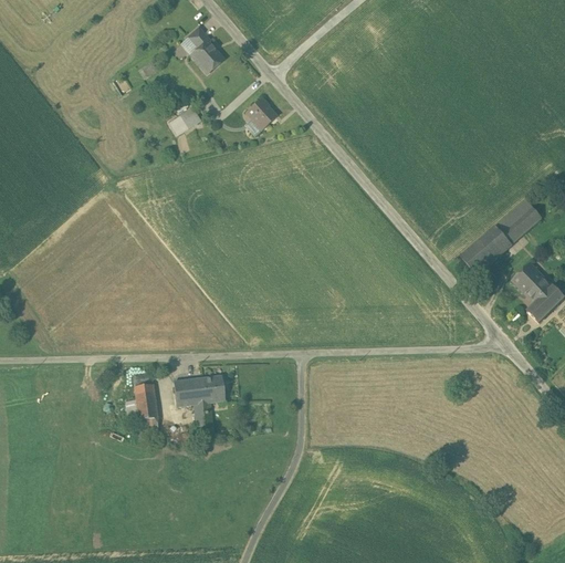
[(190,56),(208,77),(227,62),(209,41),(199,28),(186,39),(196,52),(190,56)]
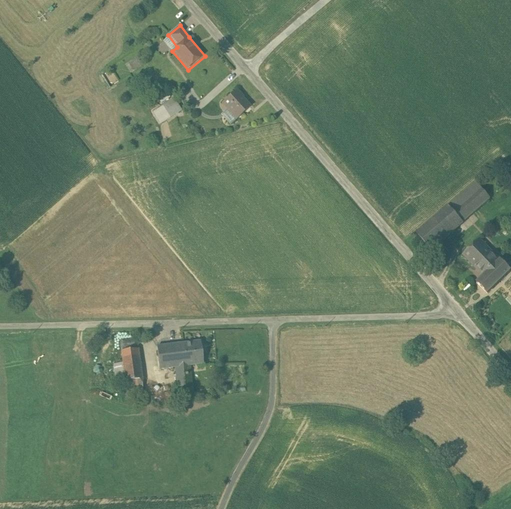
[(238,90),(222,103),(236,120),(252,107),(238,90)]
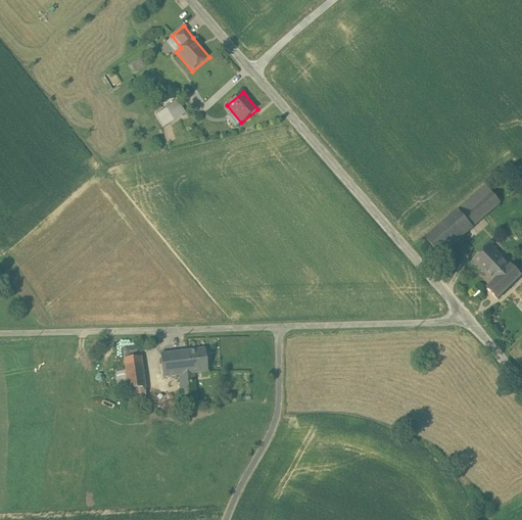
[(177,101),(154,113),(161,126),(184,113),(177,101)]
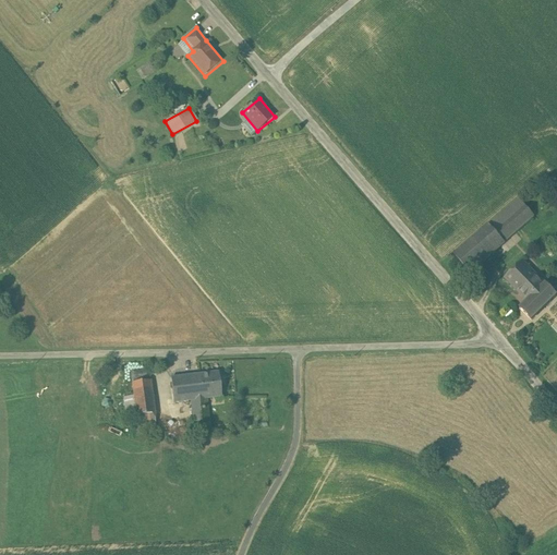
[(517,195),(487,221),(503,239),(532,213),(517,195)]
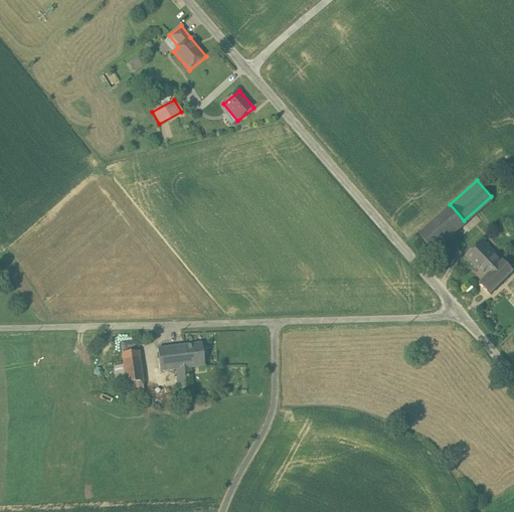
[(450,204),(417,232),(433,249),(465,221),(464,220),(450,204)]
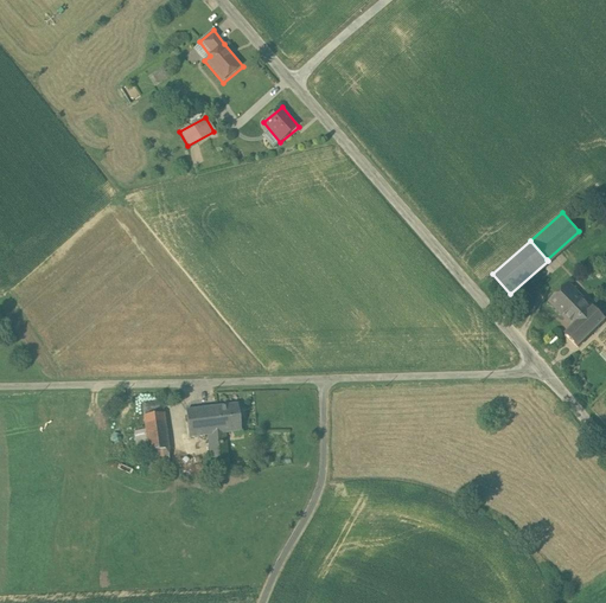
[(547,300),(572,327),(562,335),(576,350),(605,322),(567,281),(547,300)]
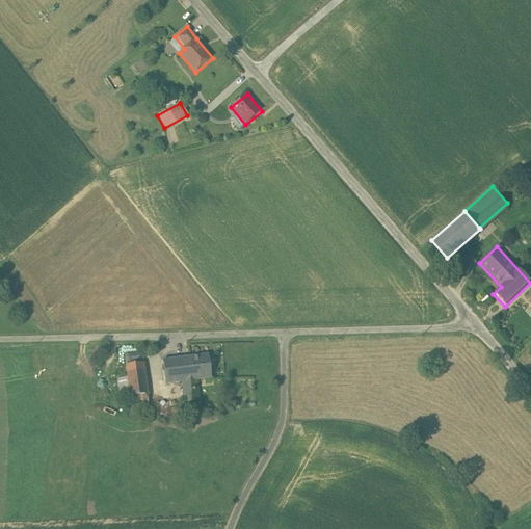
[(124,352),(125,362),(139,360),(138,350),(124,352)]
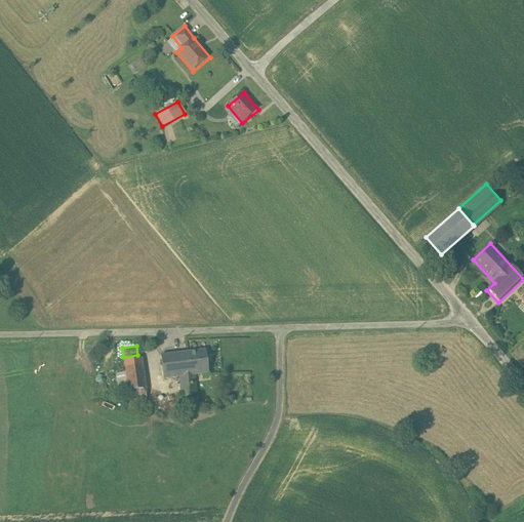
[(194,372),(207,371),(204,347),(160,353),(163,376),(178,374),(194,372)]
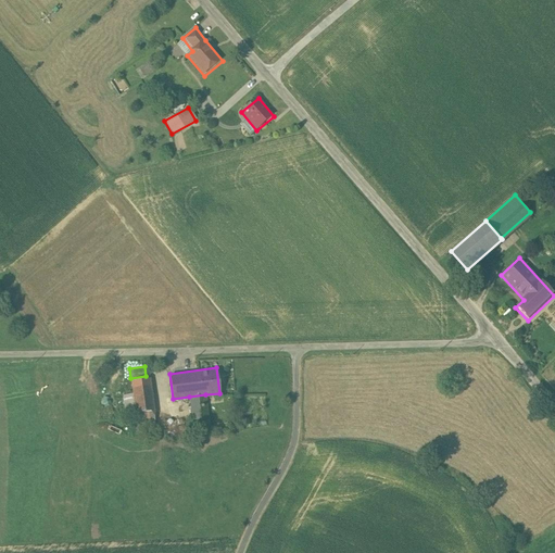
[(146,376),(130,378),(133,391),(135,411),(136,420),(153,418),(148,376),(146,376)]
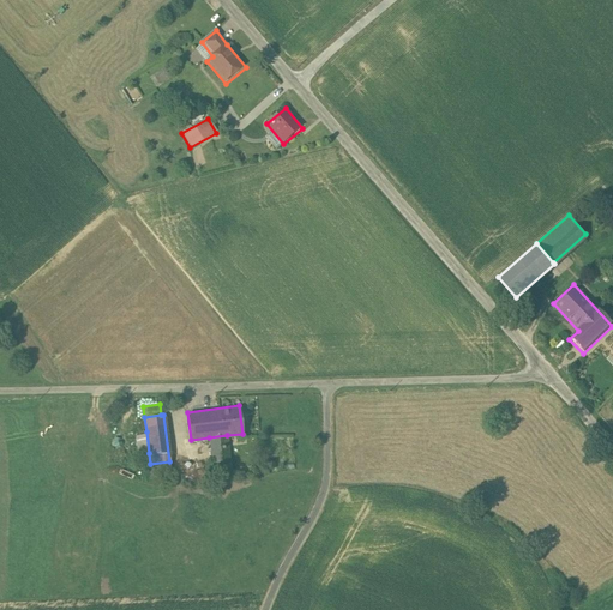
[(149,453),(146,432),(136,434),(138,456),(149,453)]
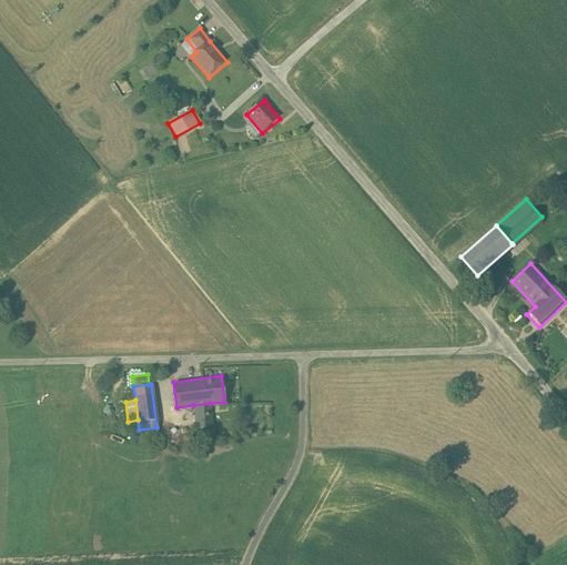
[(210,403),(193,405),(195,427),(212,425),(210,403)]
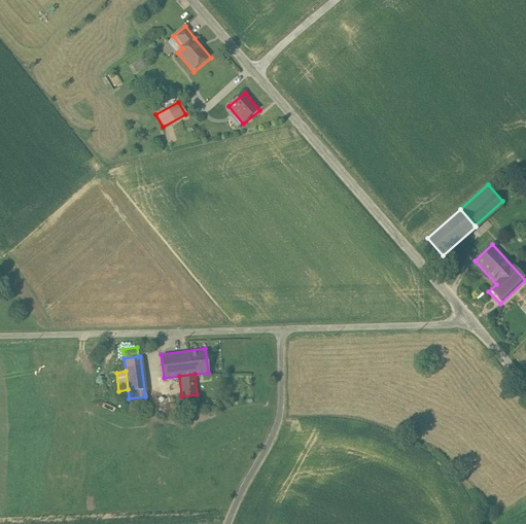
[(145,396),(129,398),(130,409),(147,406),(145,396)]
